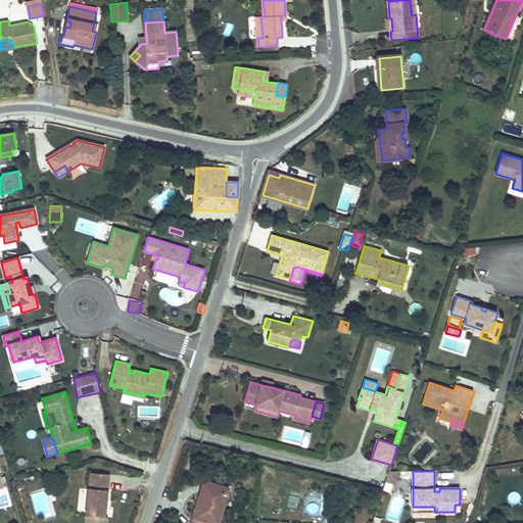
[(106,522),(107,522),(105,521),(105,517),(107,506),(105,506),(105,501),(107,502),(110,475),(90,473),(87,515),(89,516),(88,522),(106,522)]
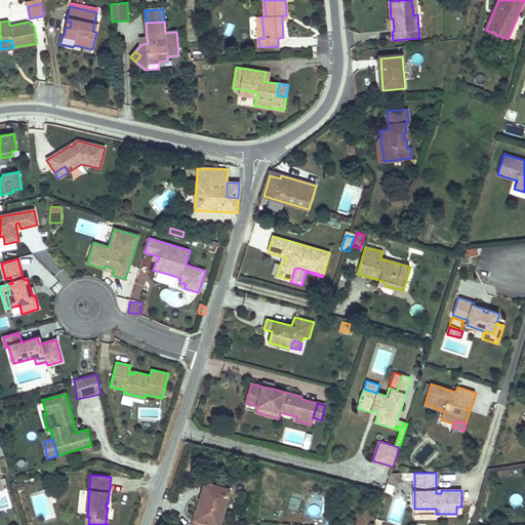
[(218,524),(230,490),(206,483),(195,520),(193,524),(218,524)]
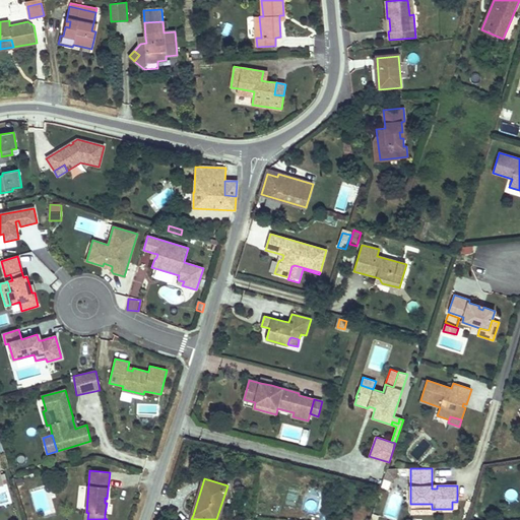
[(432,509),(432,504),(410,504),(410,513),(432,513),(432,509)]
